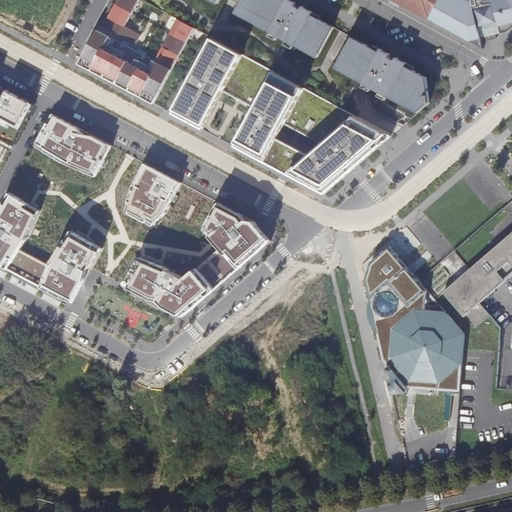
[(128,25),(139,0),(116,0),(102,29),(107,31),(109,28),(138,42),(142,32),(128,25)]
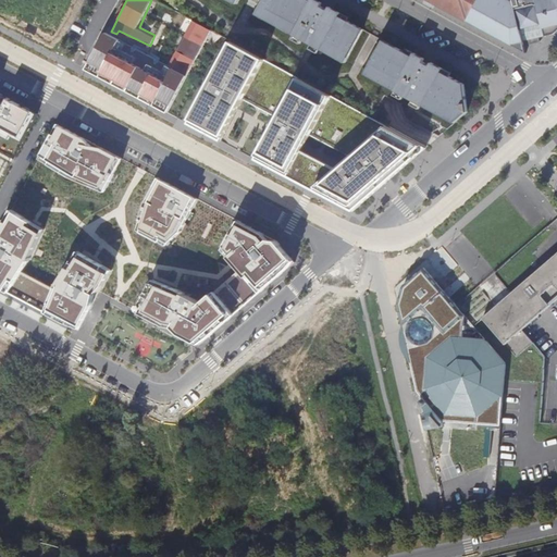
[(309,45),(311,46),(313,47),(338,60),(344,62),(346,58),(361,29),(332,13),(306,0),(262,0),(258,10),(255,15),(267,21),(285,32),(309,45)]
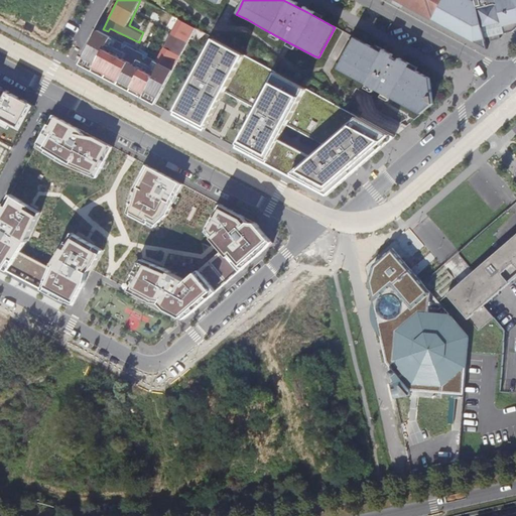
[(515,0),(395,0),(431,19),(486,48),(484,37),(488,37),(489,40),(499,38),(498,34),(511,30),(515,26),(515,0)]
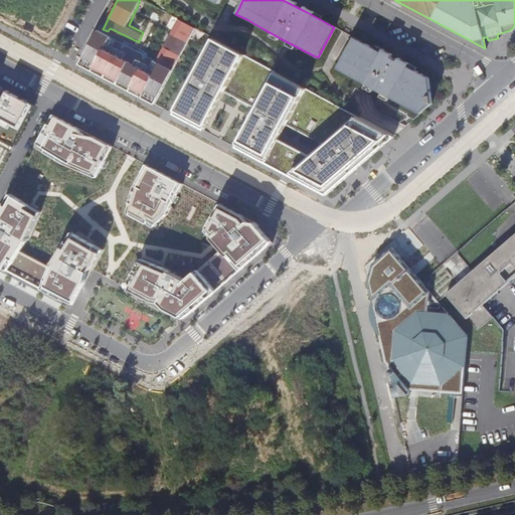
[(432,103),(427,77),(421,73),(406,66),(380,51),(358,39),(354,37),(351,42),(337,68),(358,79),(364,82),(380,92),(390,98),(408,107),(420,113),(432,103)]
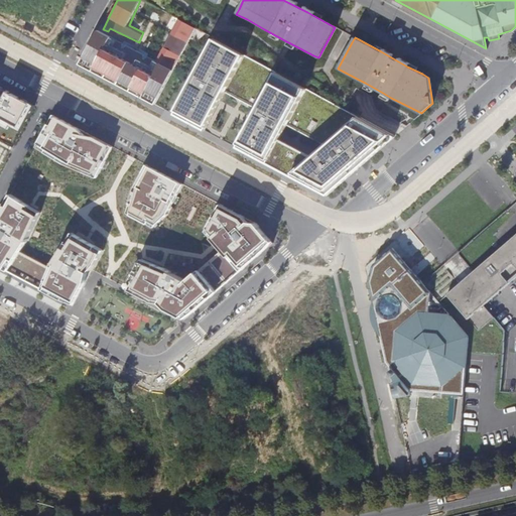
[(341,107),(338,105),(306,89),(275,72),(245,54),(216,39),(176,111),(173,115),(205,130),(207,127),(221,100),(225,92),(231,95),(257,108),(252,117),(249,124),(239,141),(238,145),(236,147),(267,163),(289,175),(327,196),(344,181),(370,159),(379,151),(394,137),(395,136),(358,116),(344,109),(341,107)]
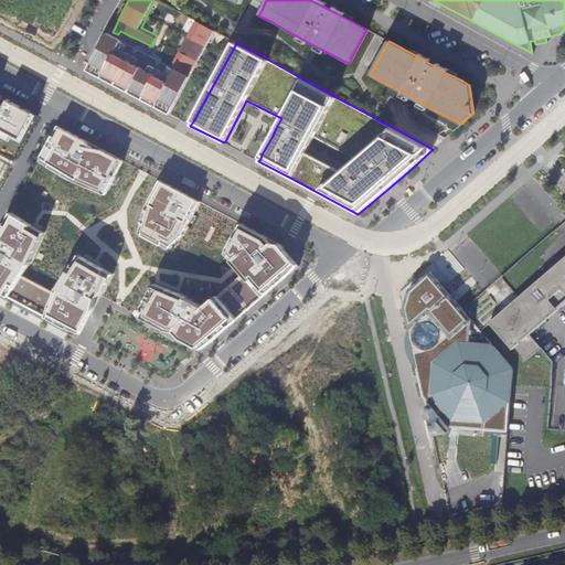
[(0,135),(11,141),(12,137),(24,144),(40,115),(0,93),(0,135)]
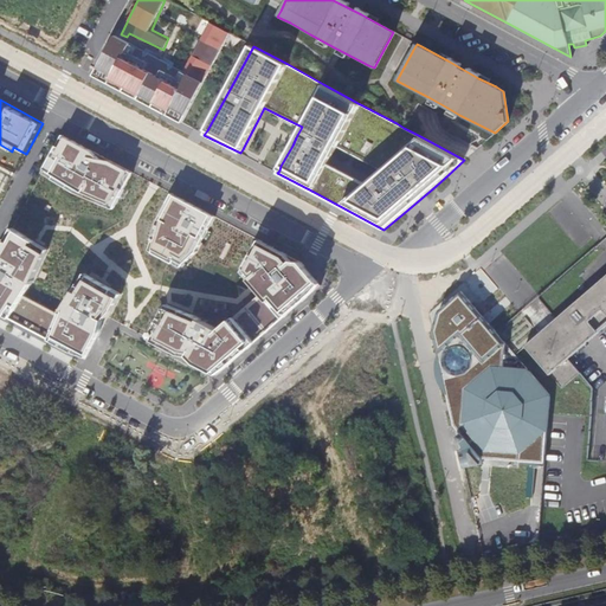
[(63,134),(43,172),(76,192),(100,201),(115,208),(116,205),(126,188),(134,172),(130,169),(63,134)]
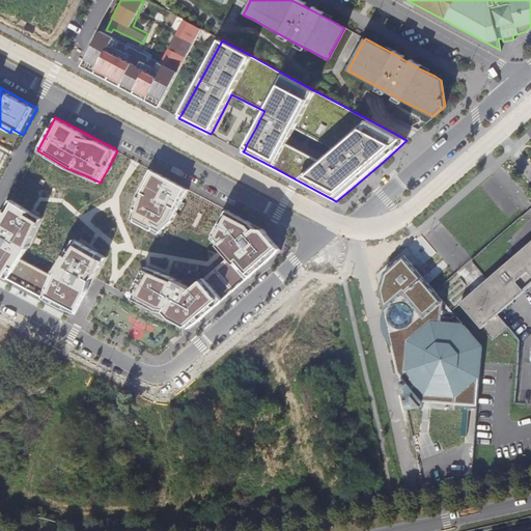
[(173,219),(190,189),(151,168),(139,193),(131,219),(159,233),(173,219)]
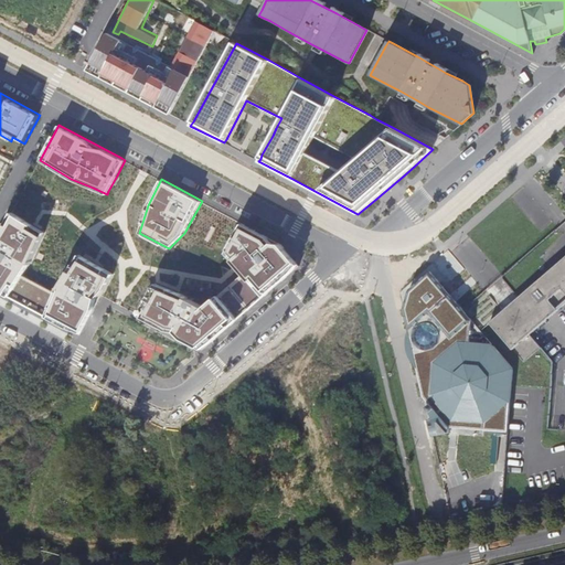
[(46,232),(13,212),(0,235),(0,289),(83,334),(115,274),(82,254),(59,290),(57,292),(24,275),(31,264),(46,232)]
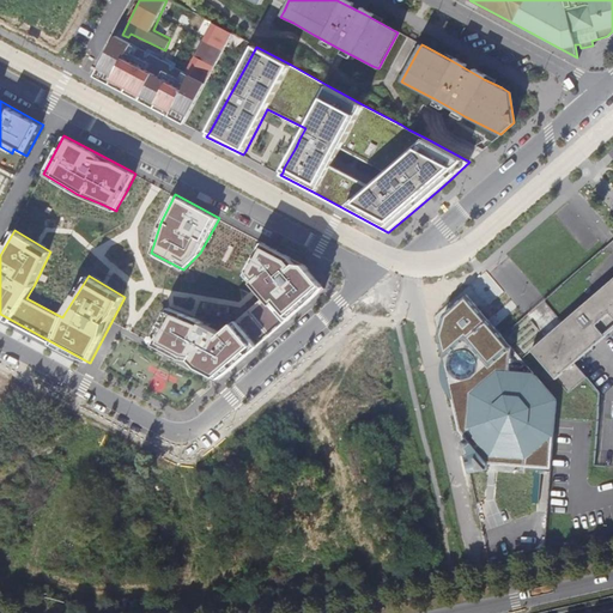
[(307,265),(263,242),(247,273),(266,296),(224,333),(204,322),(205,321),(198,317),(170,307),(152,341),(222,378),(326,287),(307,265)]
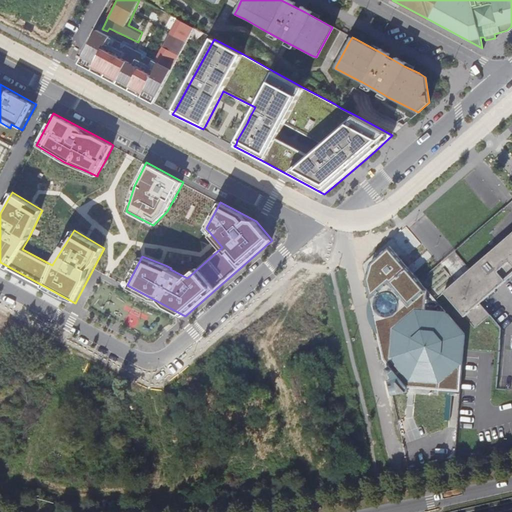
[(511,231),(470,268),(445,290),(467,315),(511,275),(511,231)]
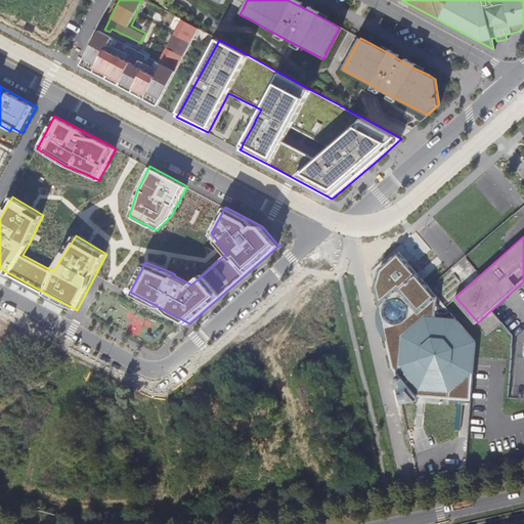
[(416,396),(472,398),(477,342),(400,251),(380,269),(375,286),(401,403),(416,401),(416,396)]
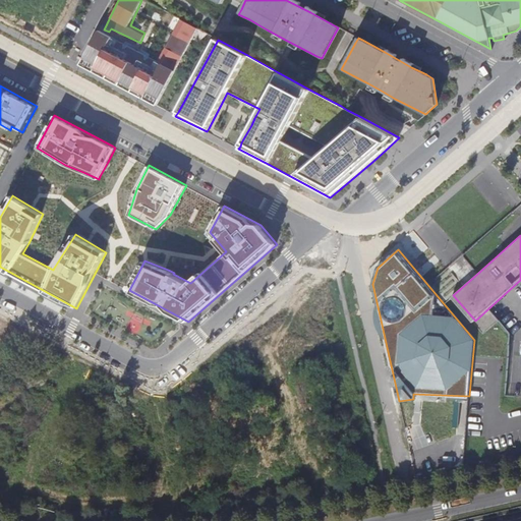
[(414,258),(410,263),(416,270),(421,267),(414,258)]
